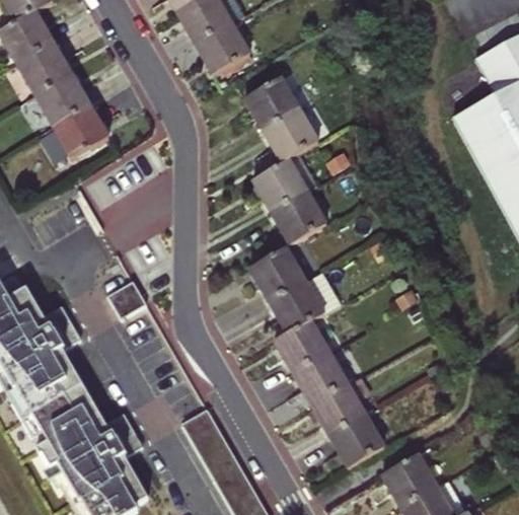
[(2,0),(15,20),(32,10),(51,0),(2,0)]
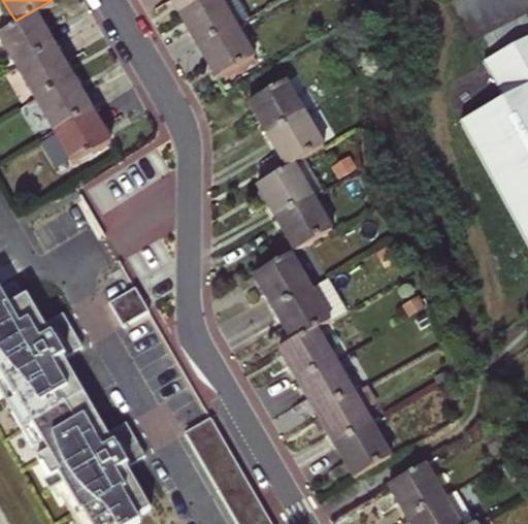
[(171,0),(177,10),(196,0),(171,0)]
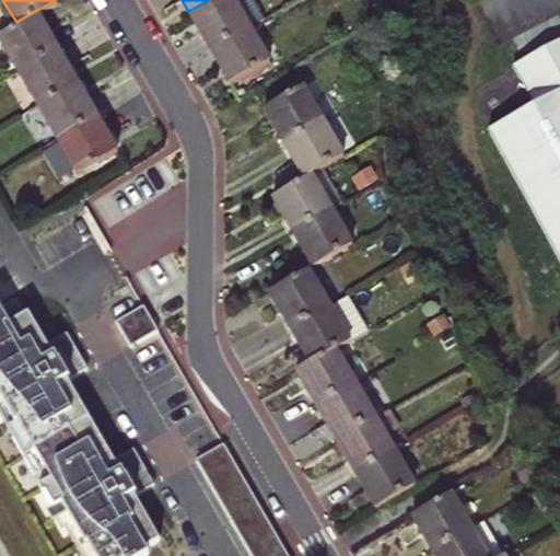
[(208,0),(188,11),(208,46),(247,23),(260,15),(252,0),(208,0)]
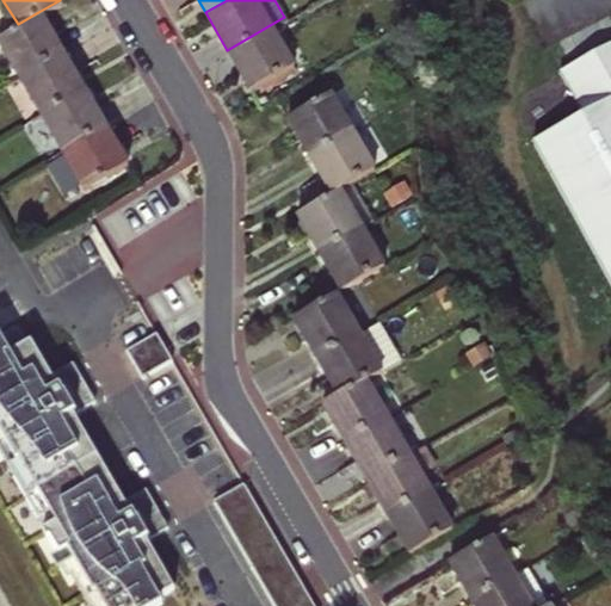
[(0,35),(0,41),(19,73),(60,49),(38,12),(18,24),(0,35)]
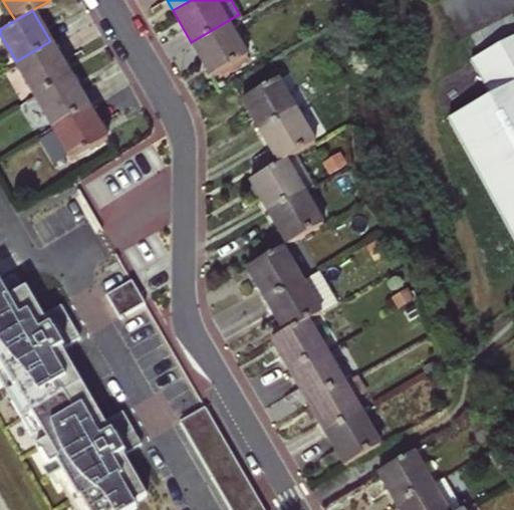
[(227,21),(191,42),(210,74),(246,54),(227,21)]
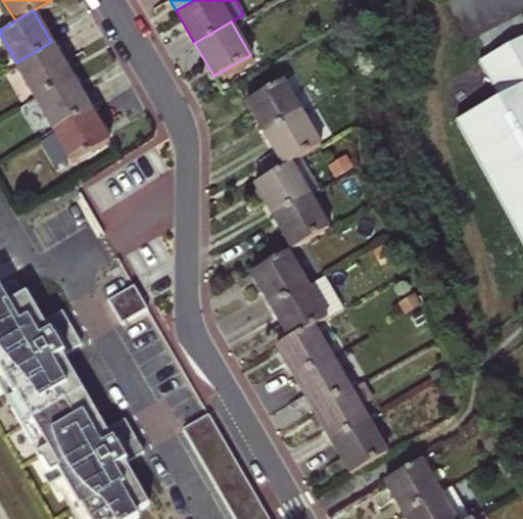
[(457,119),(484,172),(522,243),(522,32),(478,57),(497,95),(457,119)]
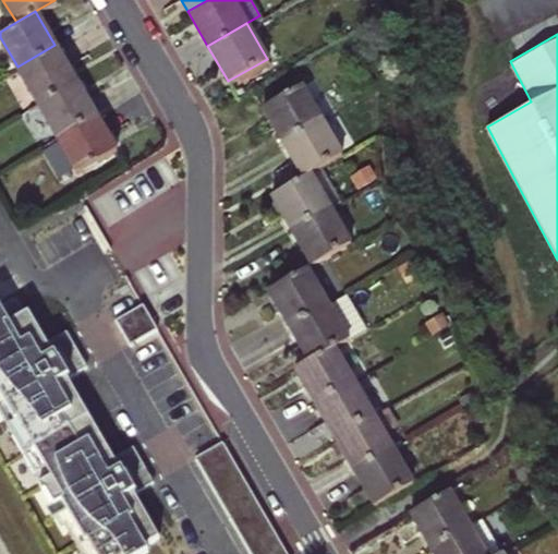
[(17,67),(37,101),(75,80),(55,45),(17,67)]
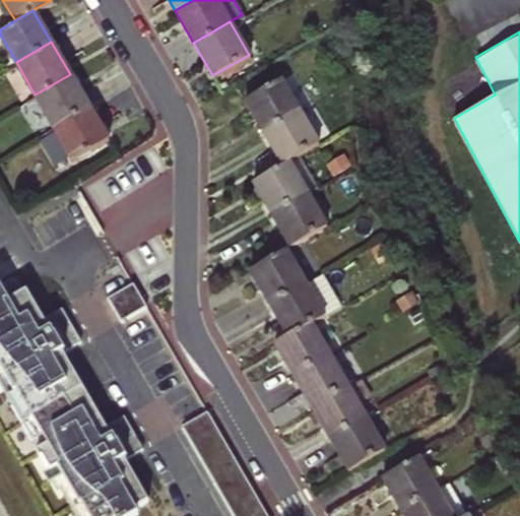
[(35,94),(53,126),(88,105),(70,74),(35,94)]
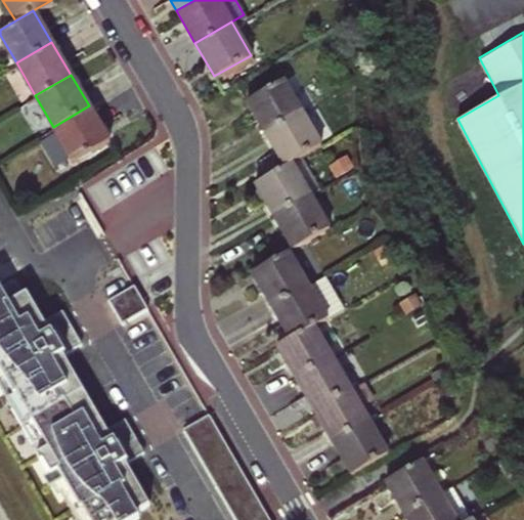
[(265,131),(301,111),(281,78),(246,98),(265,131)]
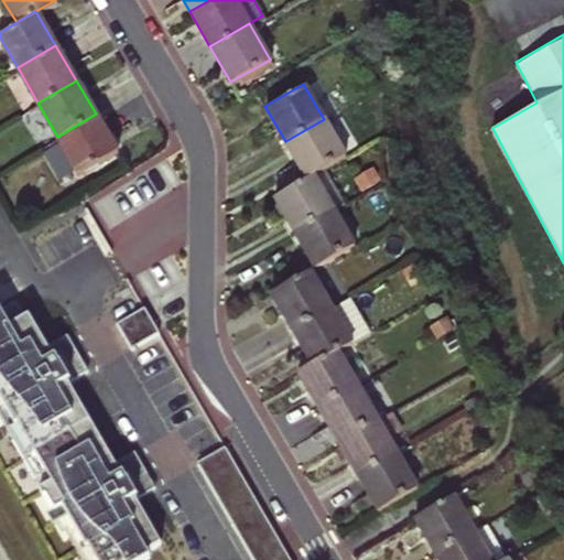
[(96,114),(57,137),(78,172),(116,150),(96,114)]
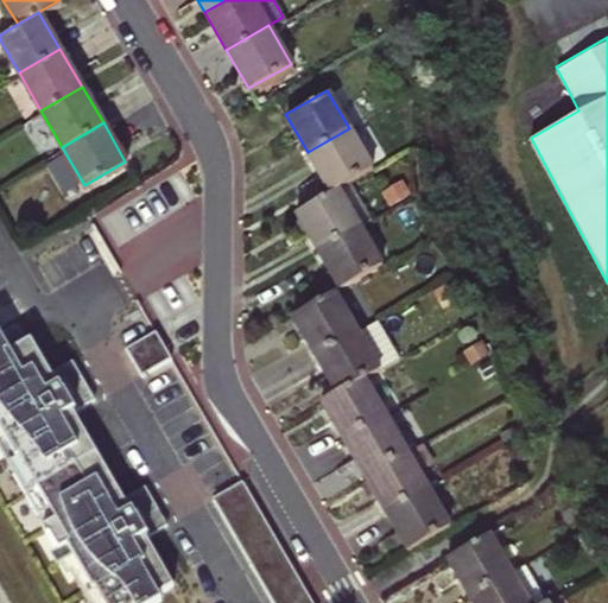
[(336,186),(371,166),(349,128),(308,152),(329,190),(336,186)]
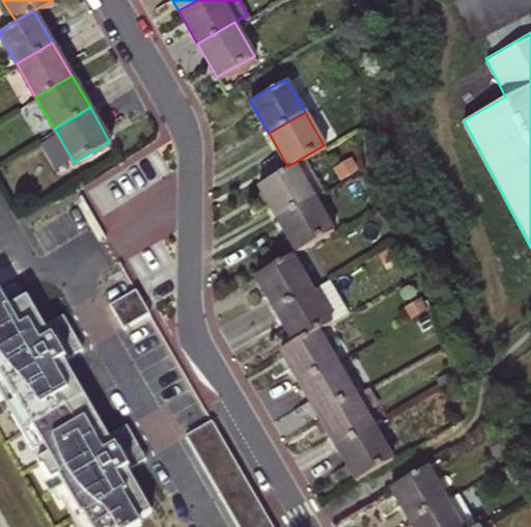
[(277,216),(312,195),(294,163),(287,166),(258,183),(277,216)]
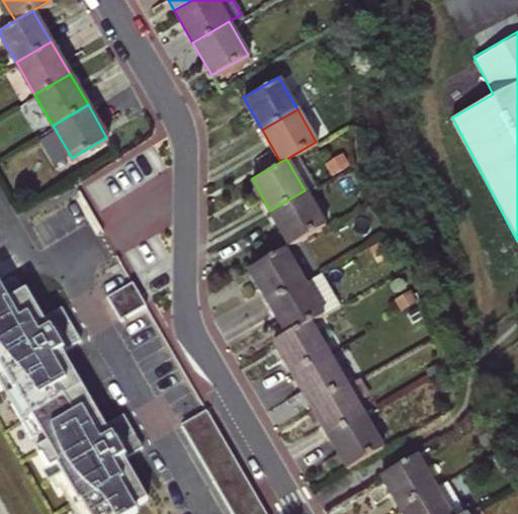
[(305,190),(270,210),(288,244),(324,223),(305,190)]
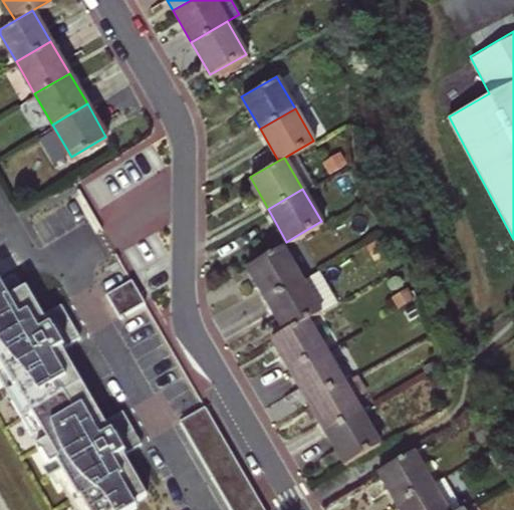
[(265,297),(301,277),(282,244),(247,264),(265,297)]
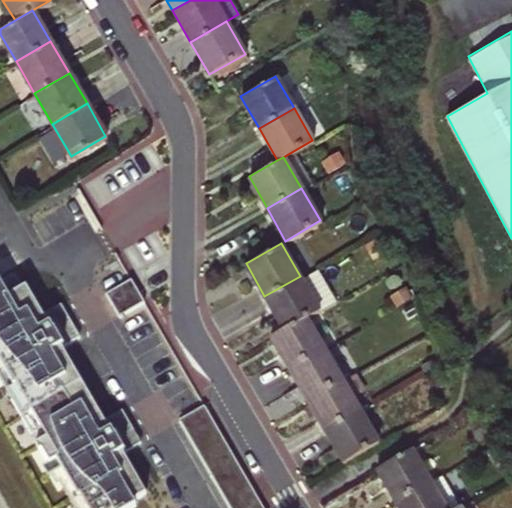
[(282,328),(305,315),(318,308),(333,299),(316,267),(300,276),(264,296),(282,328)]
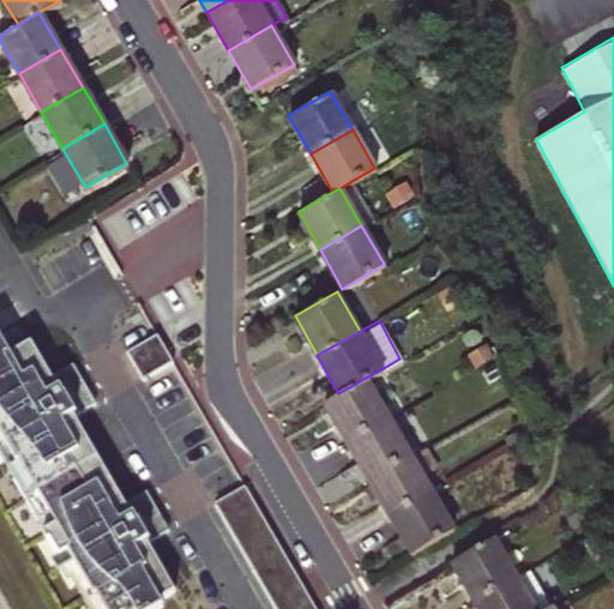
[(0,456),(89,608),(143,608),(158,600),(169,592),(142,544),(168,529),(161,517),(156,516),(149,514),(143,514),(136,516),(133,516),(128,518),(122,507),(120,505),(67,418),(94,403),(86,391),(82,389),(73,387),(65,389),(60,390),(54,391),(48,381),(47,378),(14,327),(0,336),(0,456)]
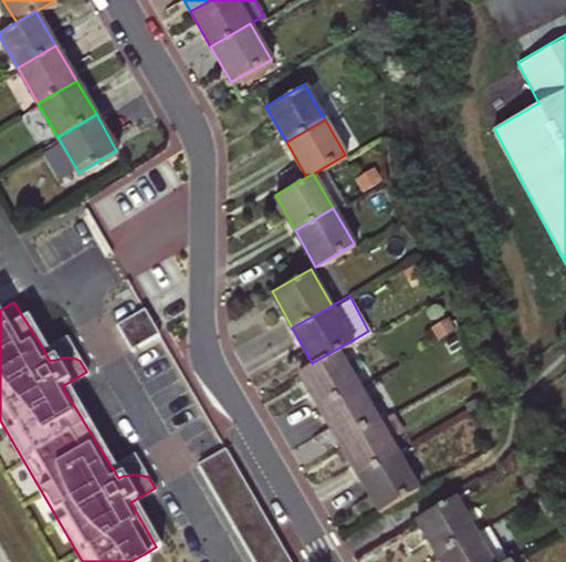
[(159,331),(145,305),(117,322),(132,347),(159,331)]
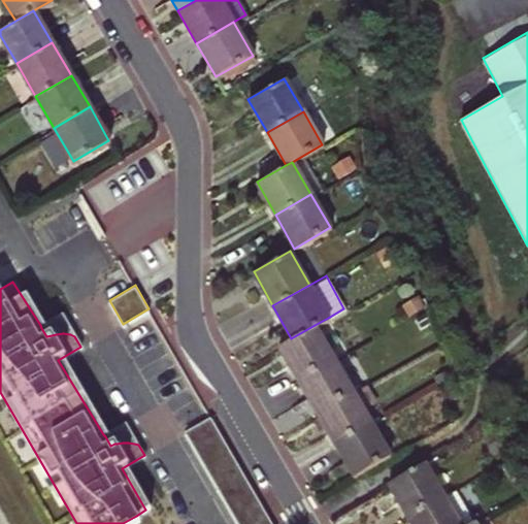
[(40,325),(41,328),(46,336),(52,335),(56,334),(63,333),(70,334),(74,336),(61,313),(40,325)]
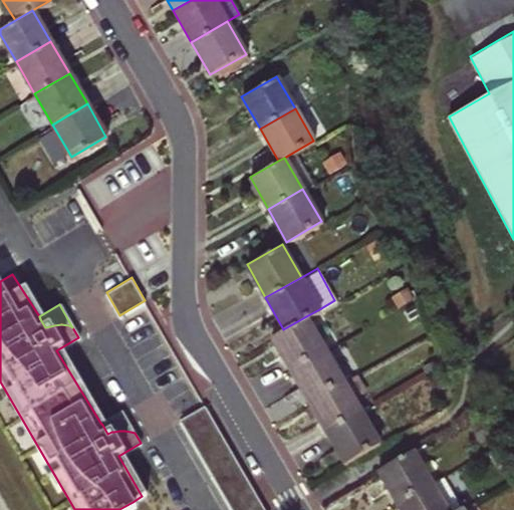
[(289,368),(324,348),(306,316),(283,329),(271,336),(289,368)]
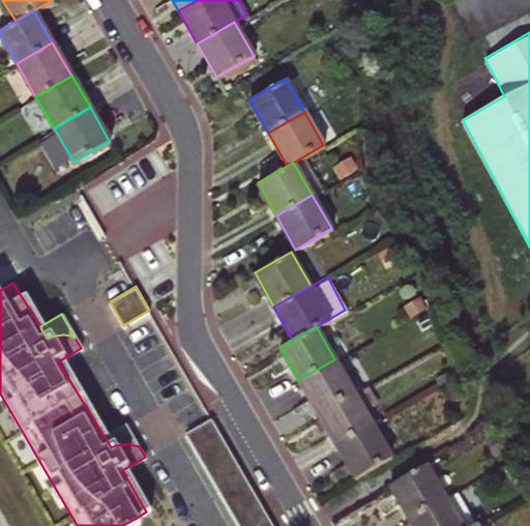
[(317,412),(353,390),(334,359),(298,380),(317,412)]
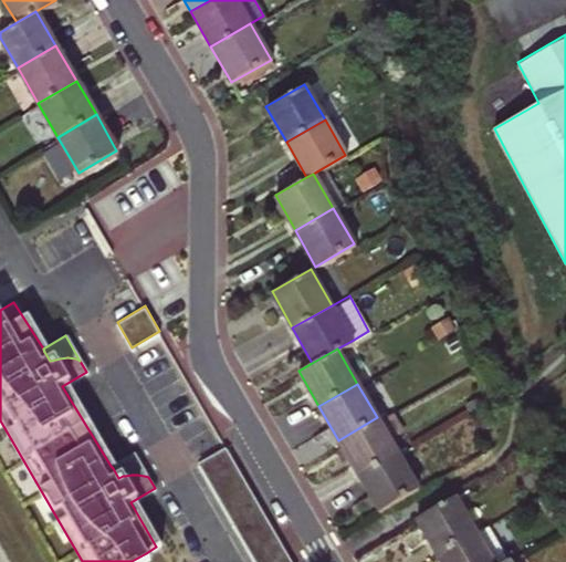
[(401,429),(391,409),(377,417),(388,437),(401,429)]
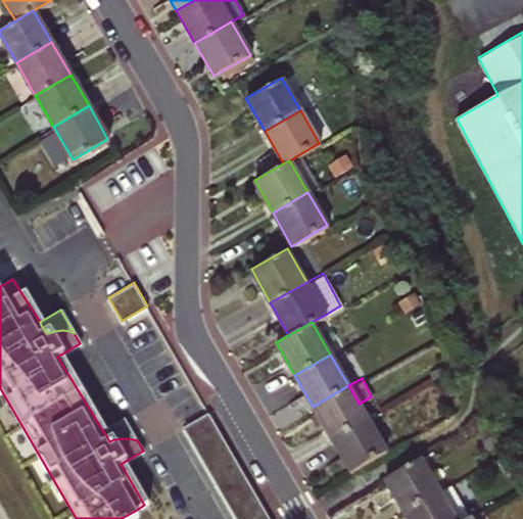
[(331,438),(367,417),(359,404),(348,385),(313,407),(331,438)]
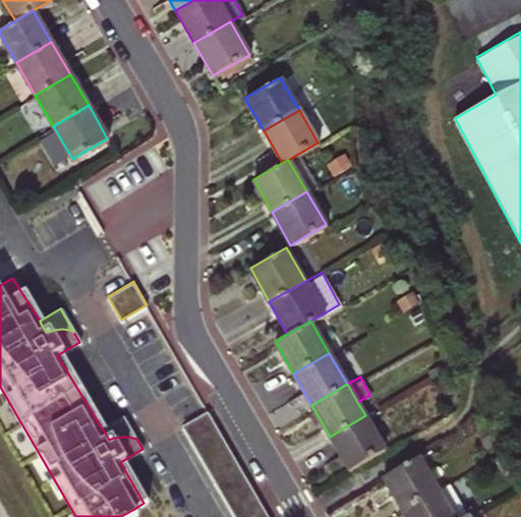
[(270,516),(208,409),(182,424),(235,516),(270,516)]
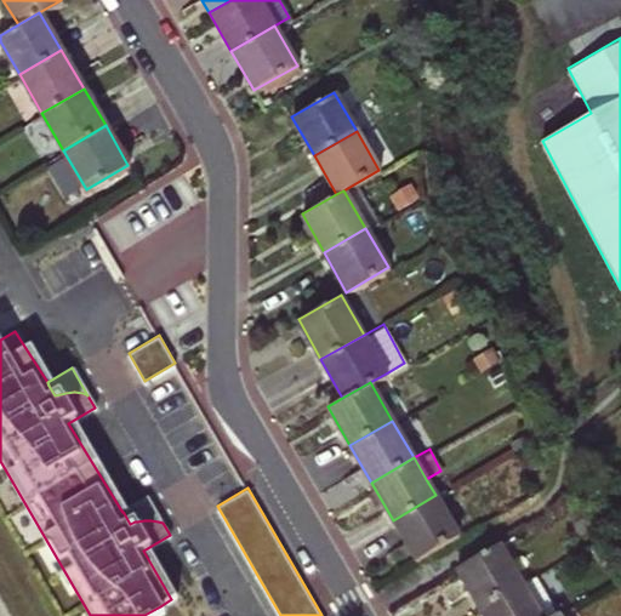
[(393,520),(415,558),(457,534),(436,495),(393,520)]
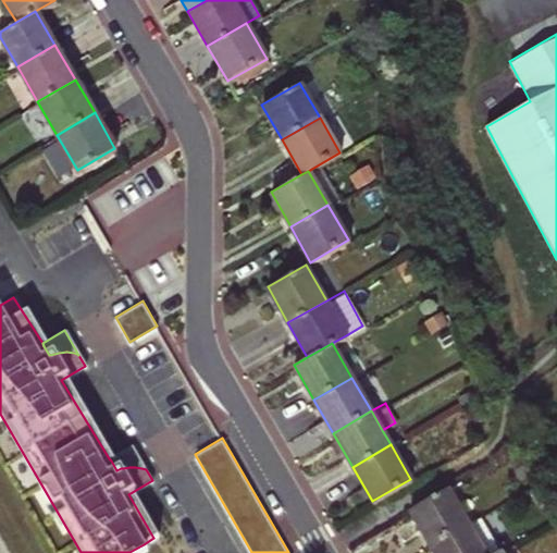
[(132,445),(109,458),(111,461),(116,470),(121,468),(123,468),(130,467),(135,467),(141,468),(146,469),(132,445)]
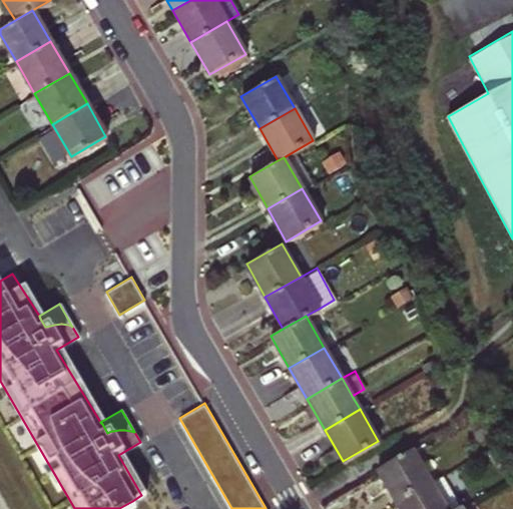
[(414,449),(379,470),(397,501),(432,481),(414,449)]
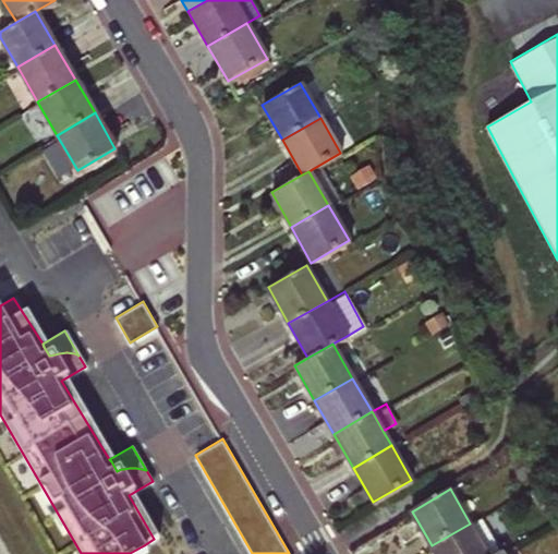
[(535,492),(519,501),(526,513),(542,503),(535,492)]
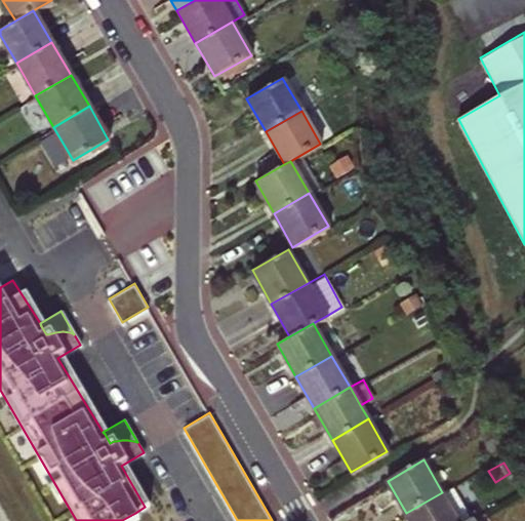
[(453,485),(442,492),(406,513),(410,520),(469,520),(473,519),(453,485)]
